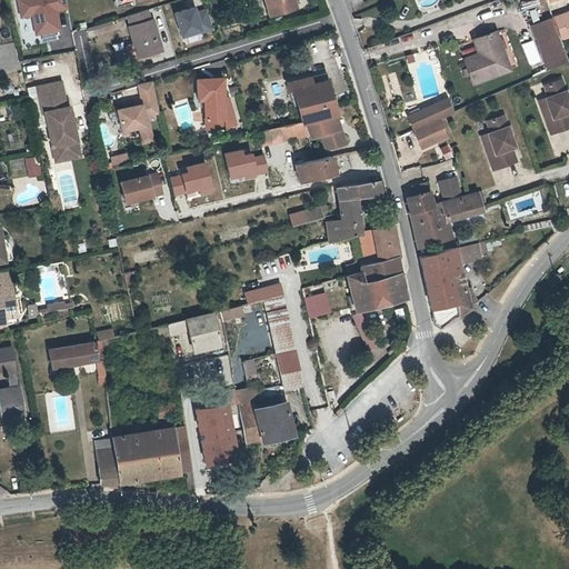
[(68,9),(66,0),(16,0),(20,18),(32,16),(36,35),(61,30),(58,10),(68,9)]
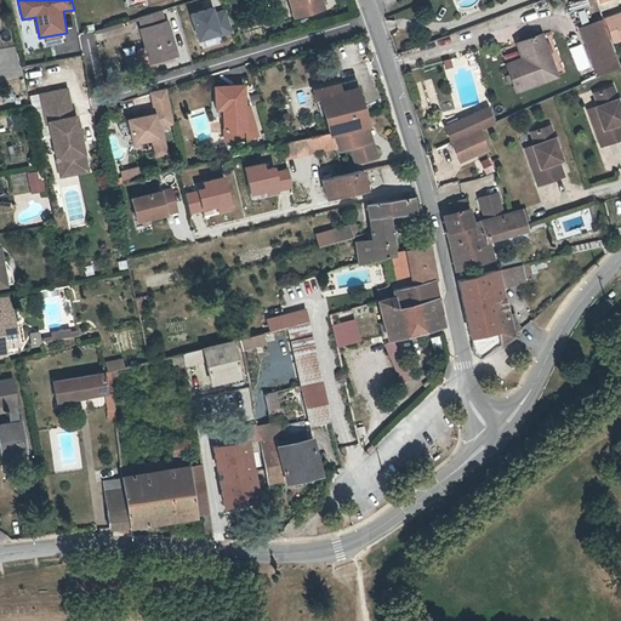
[(324,7),(322,0),(288,0),(294,17),(324,7)]
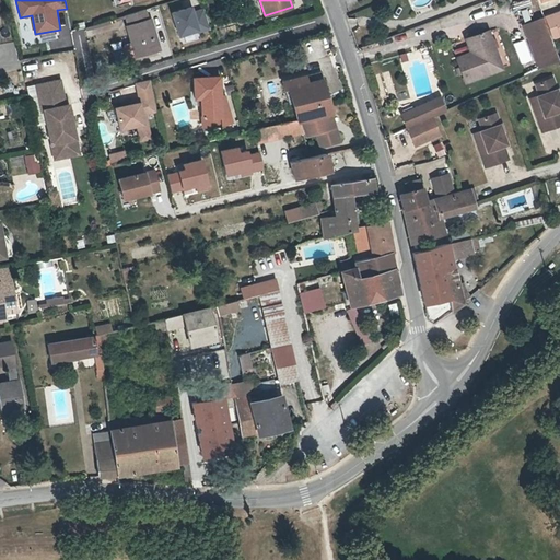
[(515,10),(532,4),(529,0),(522,0),(513,3),(515,10)]
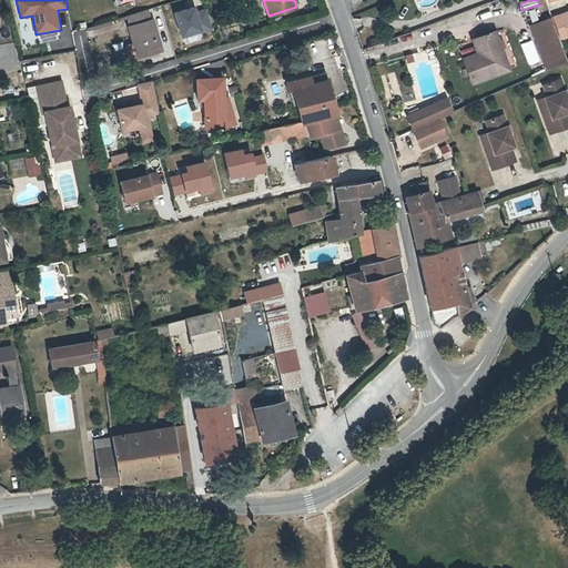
[(194,7),(174,13),(181,37),(200,31),(201,33),(213,30),(206,8),(195,11),(194,7)]
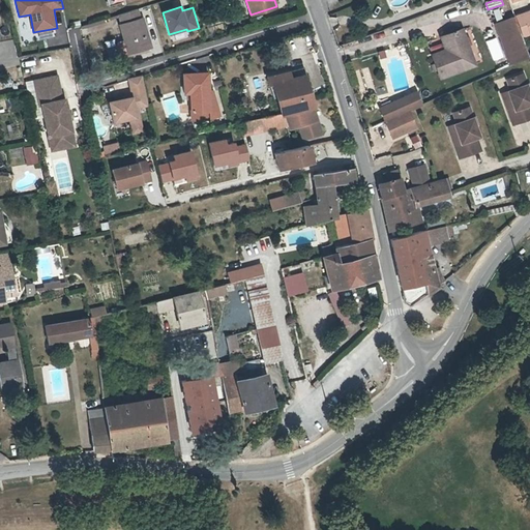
[(526,33),(529,31),(529,8),(520,12),(526,33)]
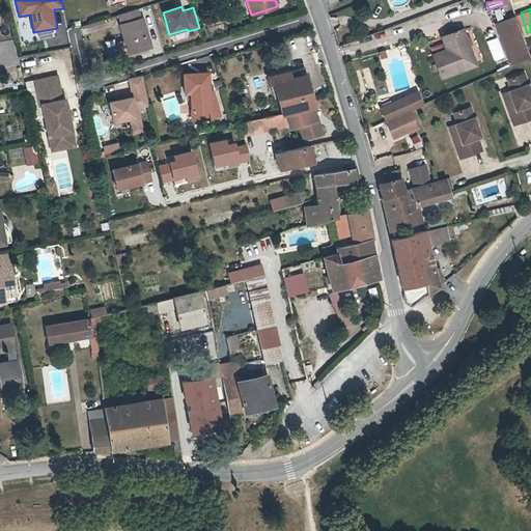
[(501,19),(515,61),(530,54),(530,49),(519,12),(501,19)]
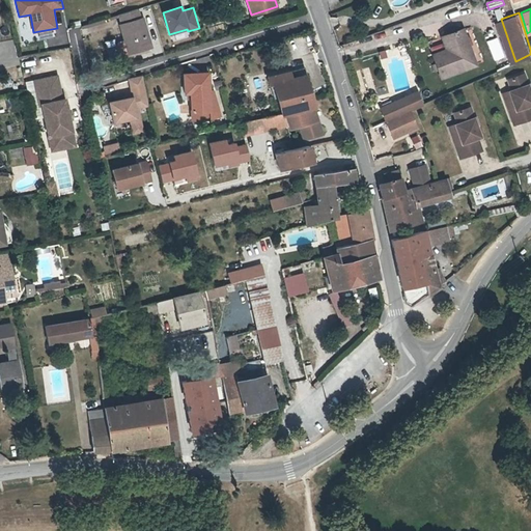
[(123,40),(116,43),(115,46),(118,55),(121,57),(128,55),(128,54),(150,47),(142,19),(118,25),(123,40)]
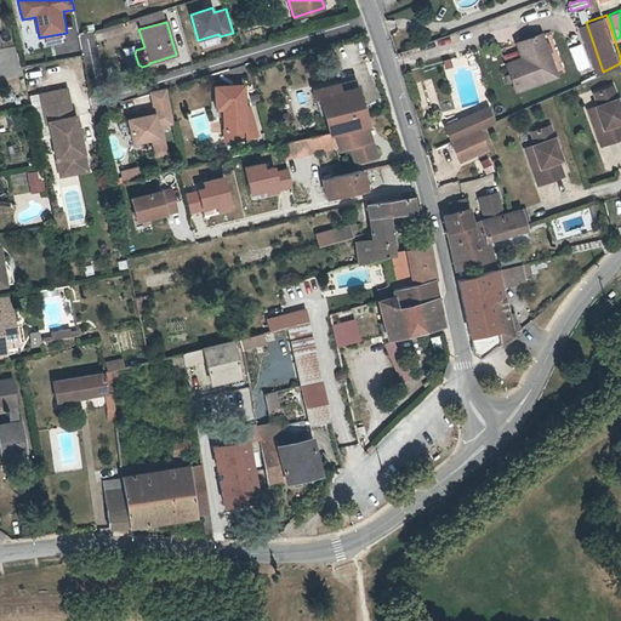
[(100,40),(119,33),(115,24),(96,30),(100,40)]
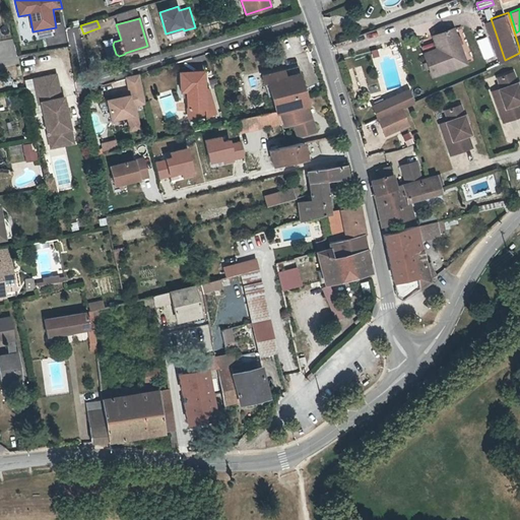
[(441,46),(427,51),(434,72),(467,61),(455,27),(436,34),(441,46)]
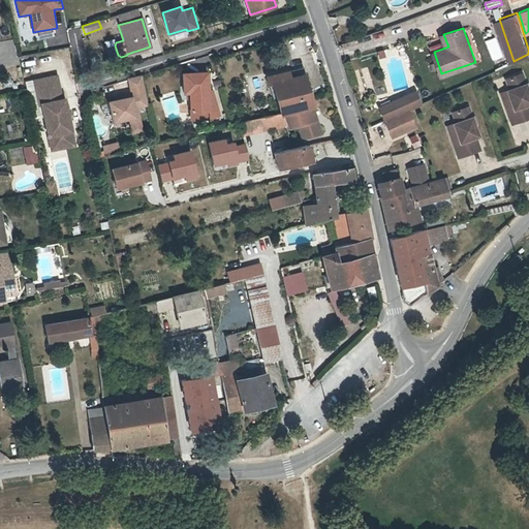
[(492,61),(503,57),(495,37),(485,41),(492,61)]
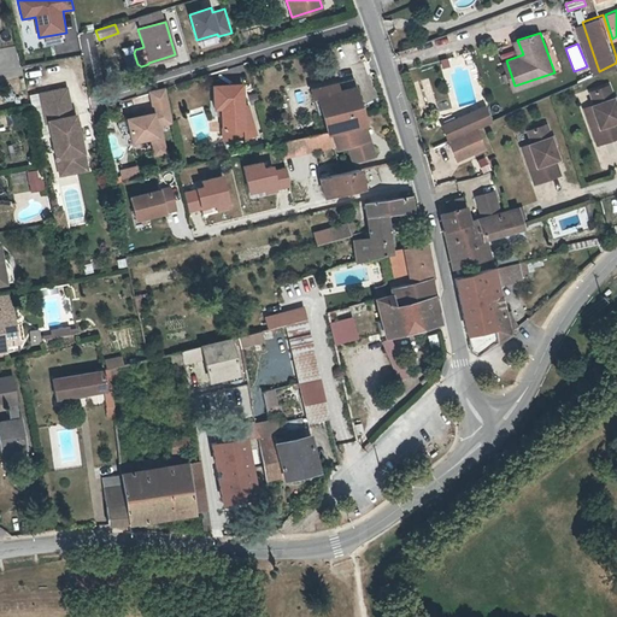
[(352,76),(335,81),(339,89),(351,86),(354,84),(352,76)]
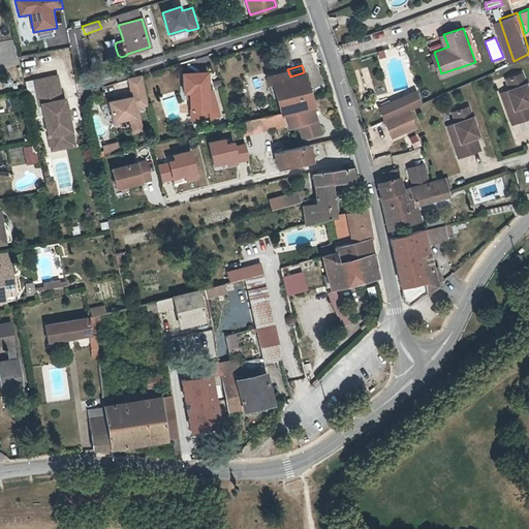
[(269,83),(273,81),(290,76),(287,69),(267,74),(269,83)]
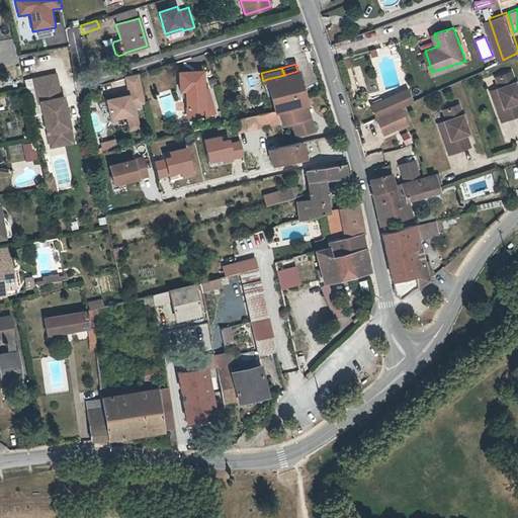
[(178,72),(179,90),(182,90),(184,89),(185,95),(186,109),(204,107),(202,88),(201,70),(178,72)]
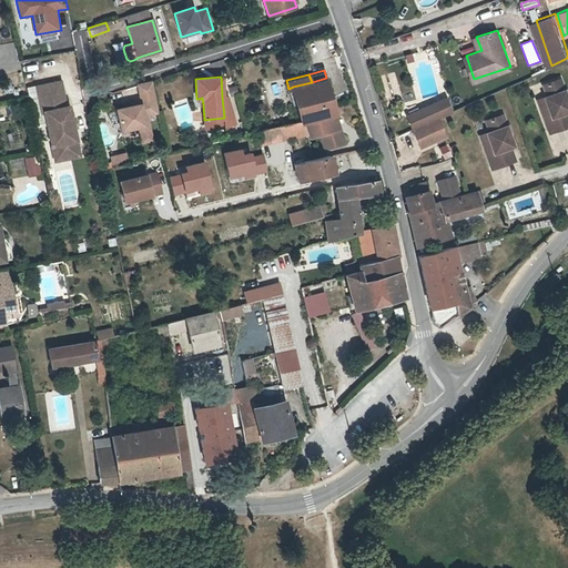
[(545,112),(551,131),(567,124),(567,93),(563,77),(547,82),(551,94),(547,95),(551,110),(545,112)]
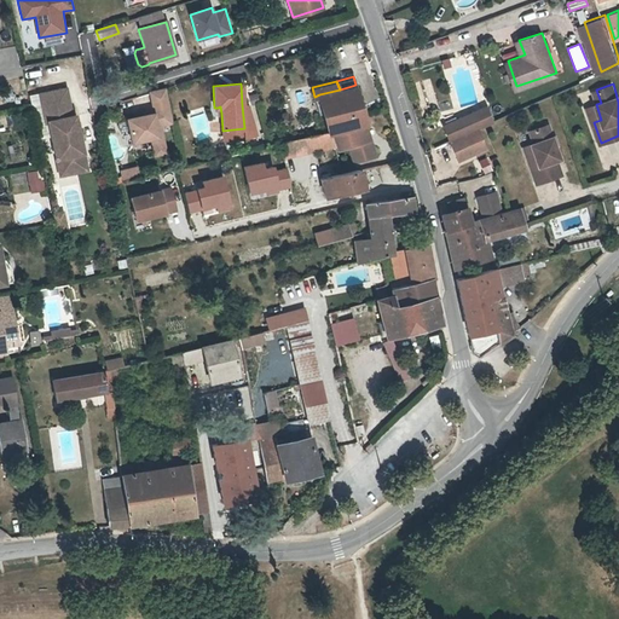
[(340,90),(319,94),(324,109),(330,128),(346,125),(362,121),(359,111),(352,86),(340,90)]
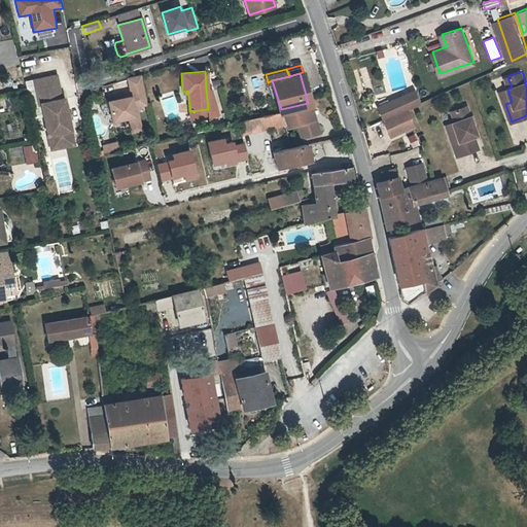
[(146,104),(139,75),(127,78),(130,94),(131,96),(121,98),(107,102),(107,103),(109,110),(111,121),(128,117),(131,132),(140,130),(135,106),(146,104)]
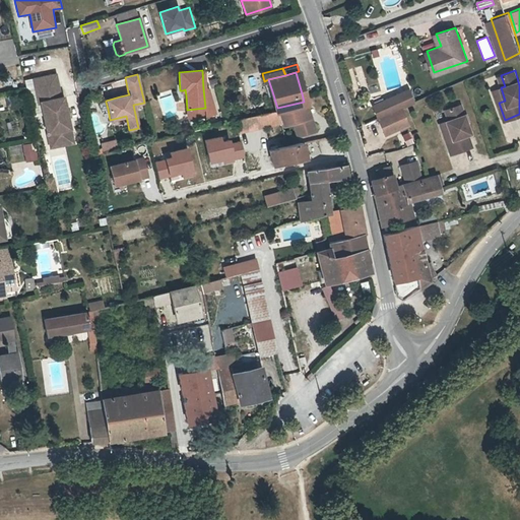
[(38,104),(45,134),(67,129),(60,99),(57,99),(53,75),(30,79),(36,104),(38,104)]
